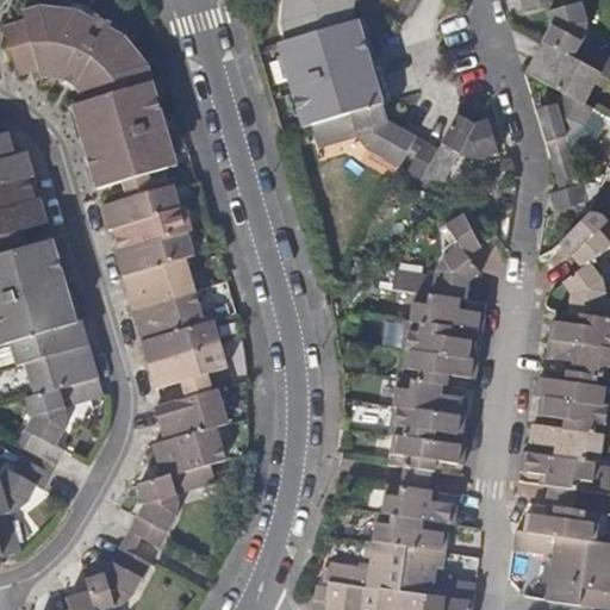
[(284,0),(282,22),(288,41),(353,22),(353,12),(354,2),(354,0),(284,0)]
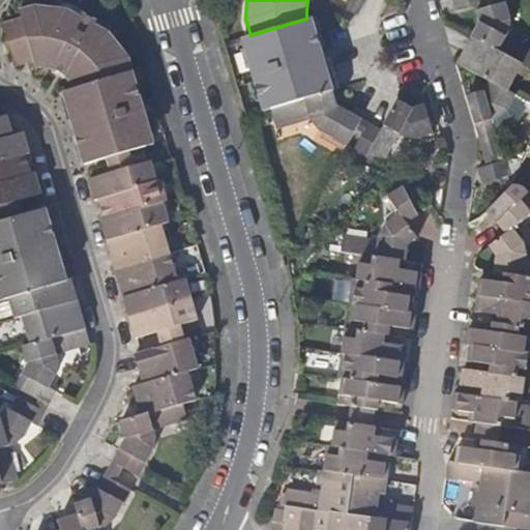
[(359,13),(365,0),(352,0),(348,8),(359,13)]
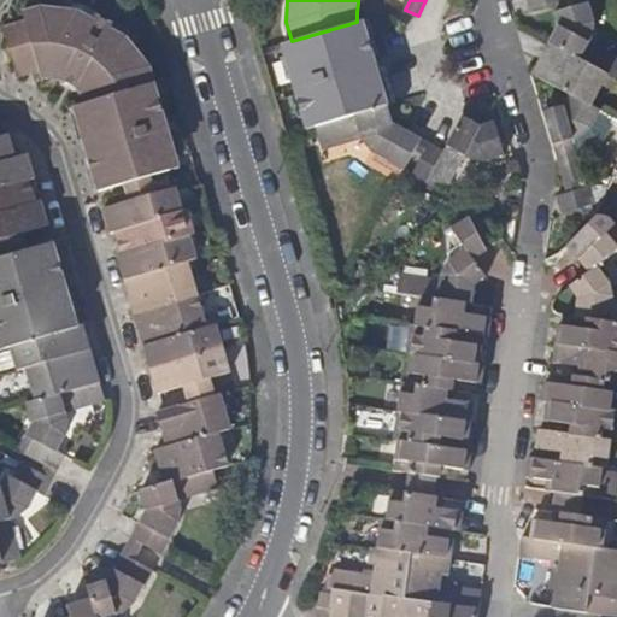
[(560,24),(551,42),(609,75),(616,78),(616,57),(591,42),(593,36),(594,19),(589,3),(557,12),(560,24)]
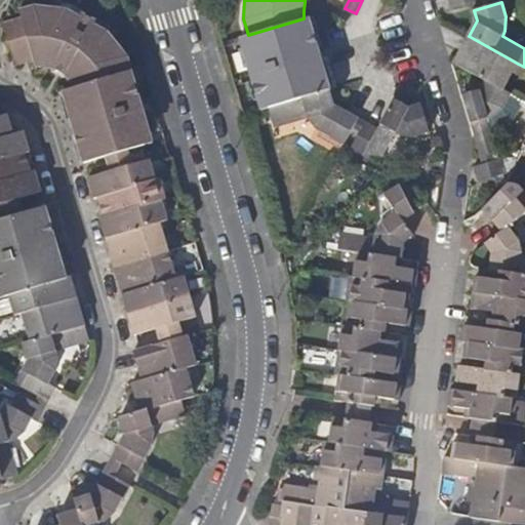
[(19,8),(22,15),(35,58),(36,65),(43,65),(54,67),(64,72),(69,76),(76,85),(125,71),(133,69),(128,52),(110,31),(95,24),(97,19),(83,12),(81,15),(68,7),(40,4),(34,4),(19,8)]
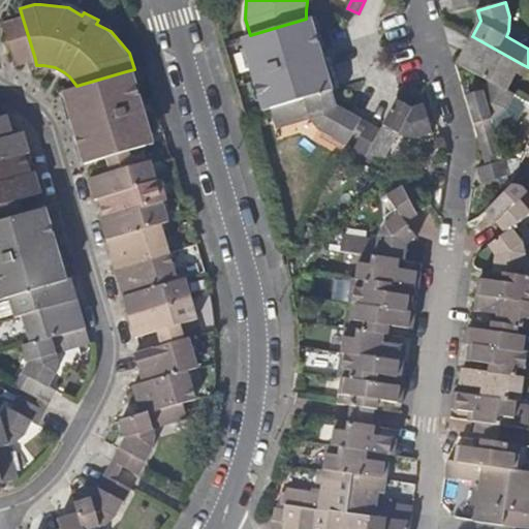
[(16,65),(35,59),(22,16),(4,22),(16,65)]
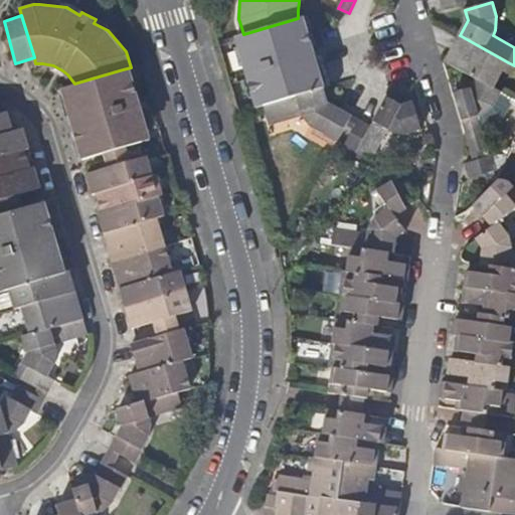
[(305,16),(298,18),(243,34),(246,44),(238,46),(253,98),(262,96),(264,104),(325,87),(305,16)]
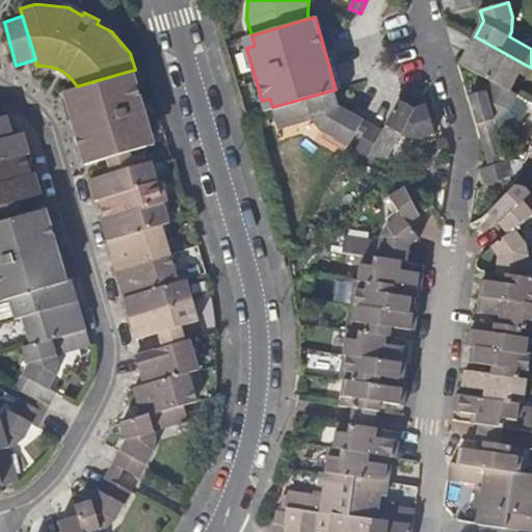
[(493,81),(511,91),(525,64),(475,36),(460,62),(493,81)]
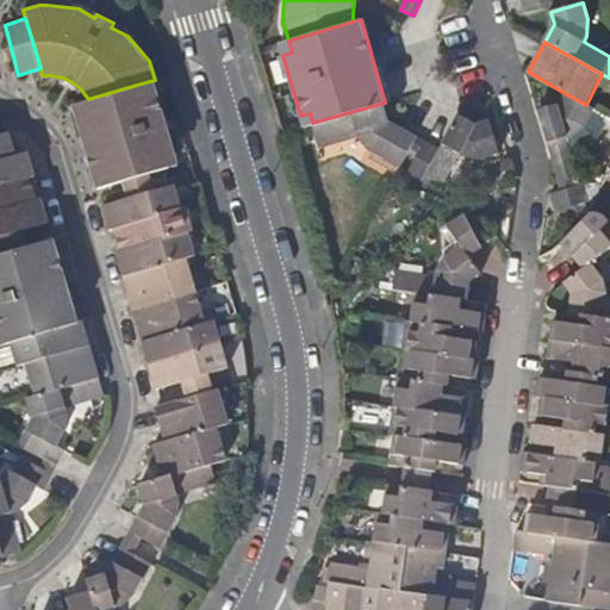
[(98,188),(123,181),(149,173),(169,167),(166,155),(175,151),(157,92),(148,94),(145,82),(88,99),(74,104),(89,161),(98,188)]
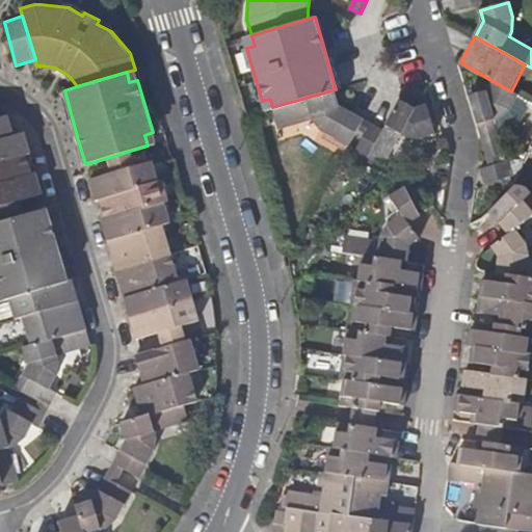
[(519,95),(511,91),(493,81),(486,90),(471,96),(489,158),(505,153),(495,120),(502,115),(511,108),(519,95)]
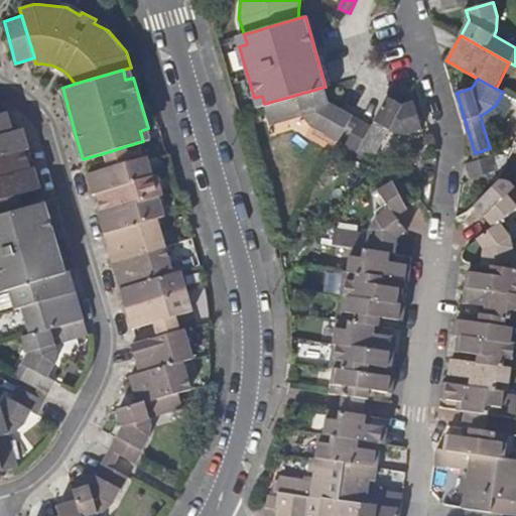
[(330,103),(326,87),(264,104),(269,120),(301,111),(304,117),(311,126),(338,142),(353,115),(330,103)]
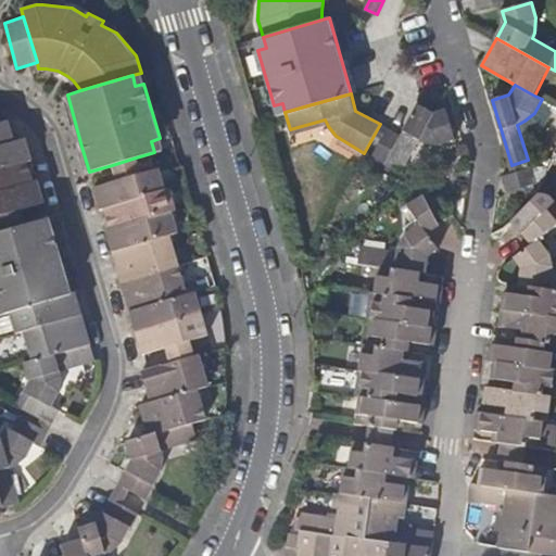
[(434,113),(418,105),(415,111),(402,136),(387,128),(371,156),(402,173),(418,139),(427,143),(439,143),(454,139),(446,110),(434,113)]
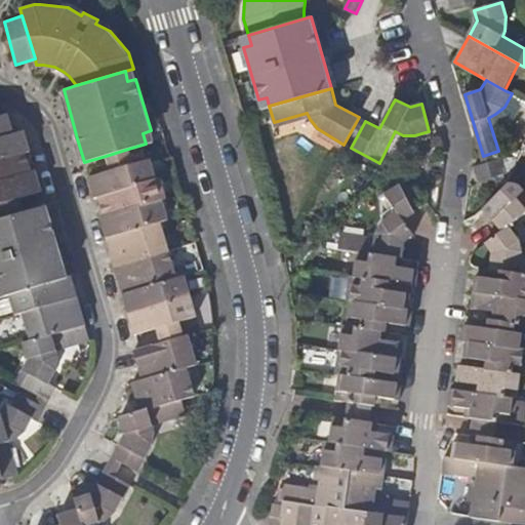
[(8,113),(0,115),(0,136),(13,132),(8,113)]
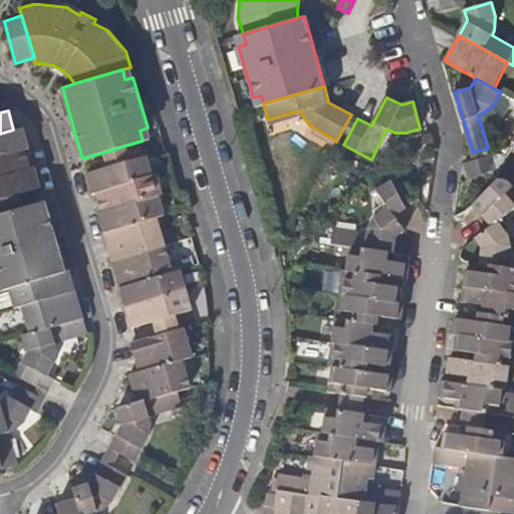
[(13,130),(0,134),(0,154),(25,147),(28,146),(23,127),(13,130)]
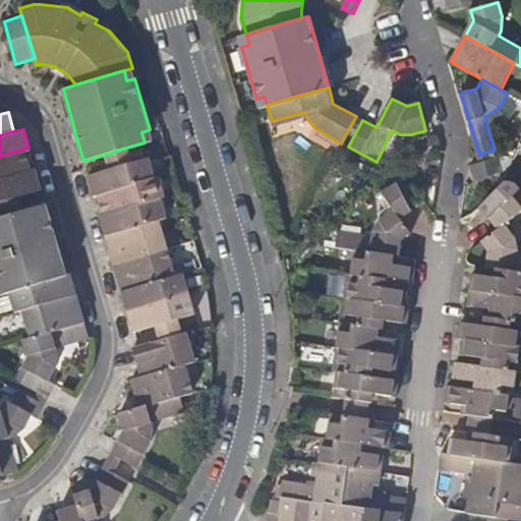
[(109,168),(131,162),(127,148),(105,155),(109,168)]
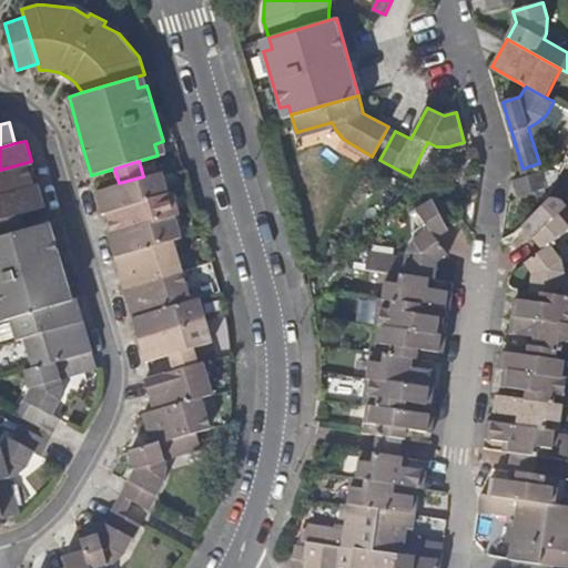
[(0,194),(34,185),(28,162),(0,170),(0,194)]
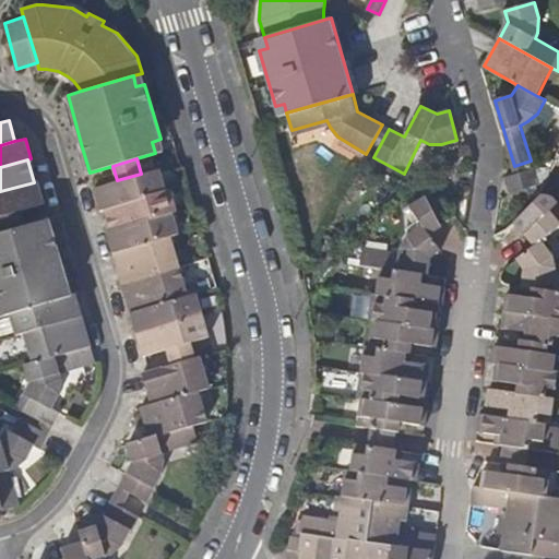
[(100,209),(106,207),(167,190),(161,168),(141,174),(117,180),(94,187),(100,209)]
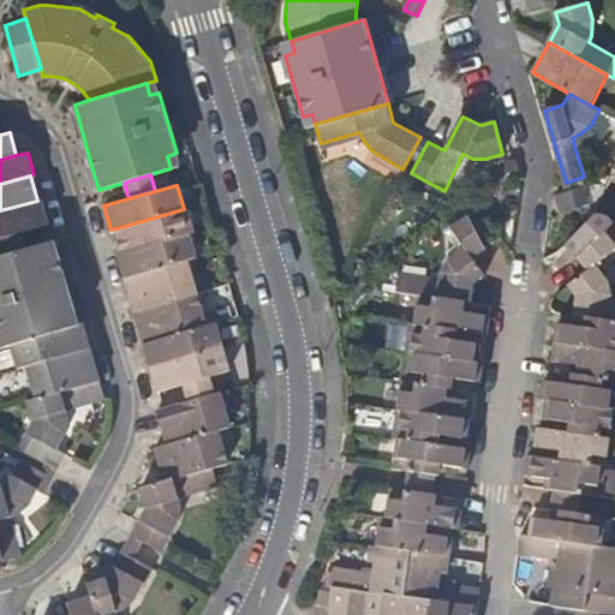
[(593,203),(589,185),(556,195),(561,213),(593,203)]
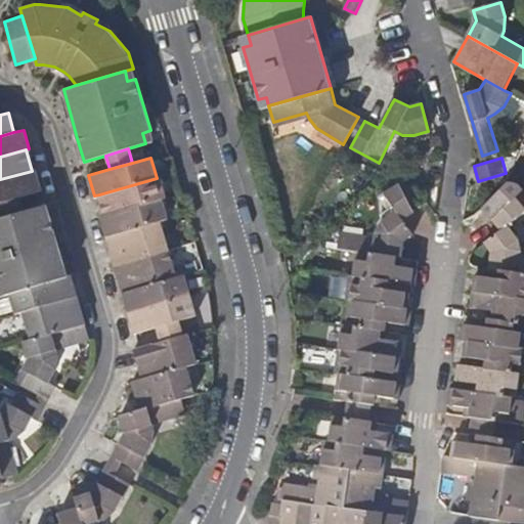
[(0,202),(19,197),(41,189),(36,170),(32,171),(0,179),(0,202)]
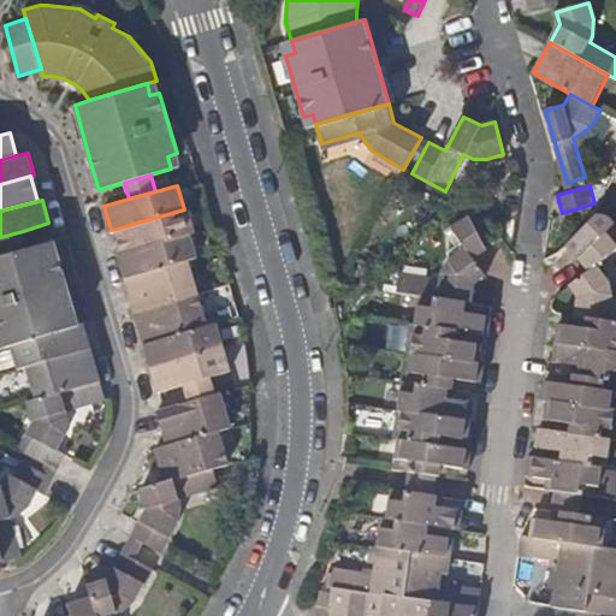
[(117,229),(123,253),(190,232),(195,231),(189,207),(184,209),(117,229)]
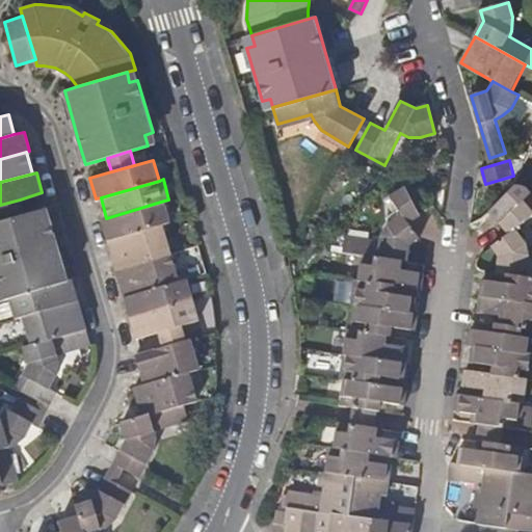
[(403,214),(409,221),(420,213),(403,187),(390,196),(403,214)]
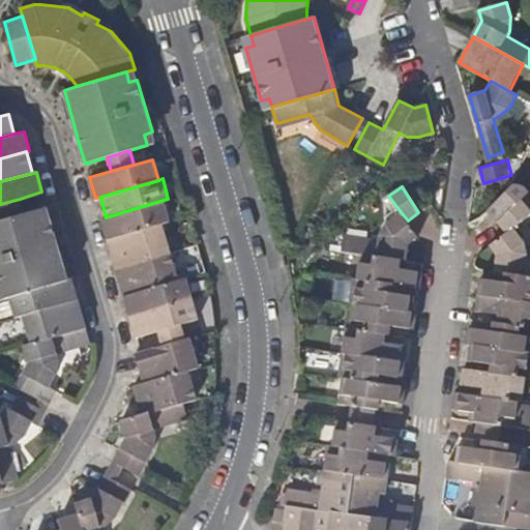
[(498,258),(496,272),(529,277),(529,259),(529,260),(528,252),(526,244),(514,229),(529,215),(529,208),(523,201),(527,198),(513,186),(490,210),(510,232),(491,246),(498,256),(498,258)]
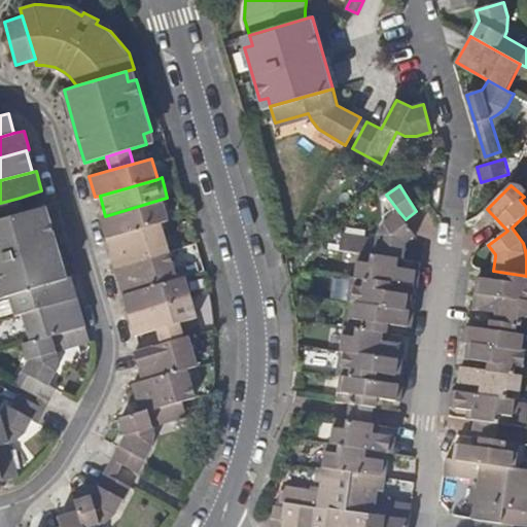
[(24,212),(20,198),(0,203),(0,213),(1,218),(24,212)]
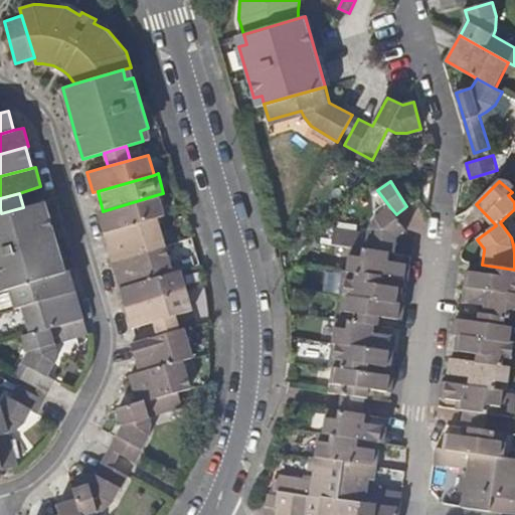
[(159,194),(103,211),(98,212),(104,231),(157,216),(165,214),(159,194)]
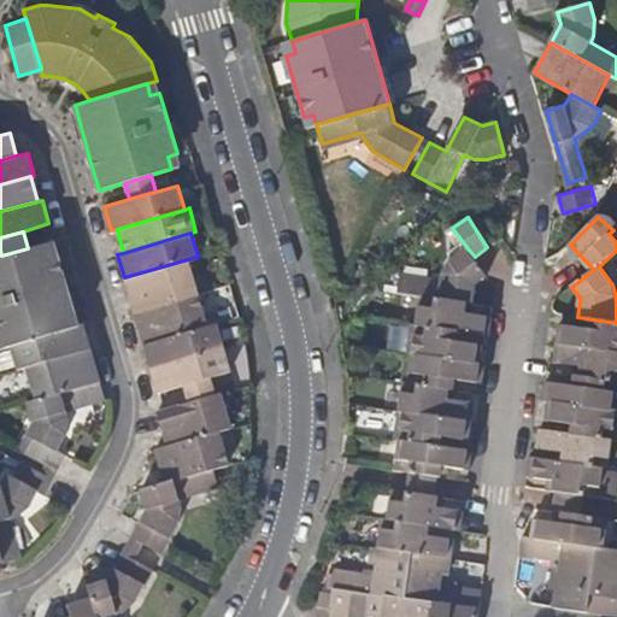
[(28,248),(1,256),(0,256),(0,335),(4,335),(6,346),(11,344),(78,324),(54,241),(28,248)]
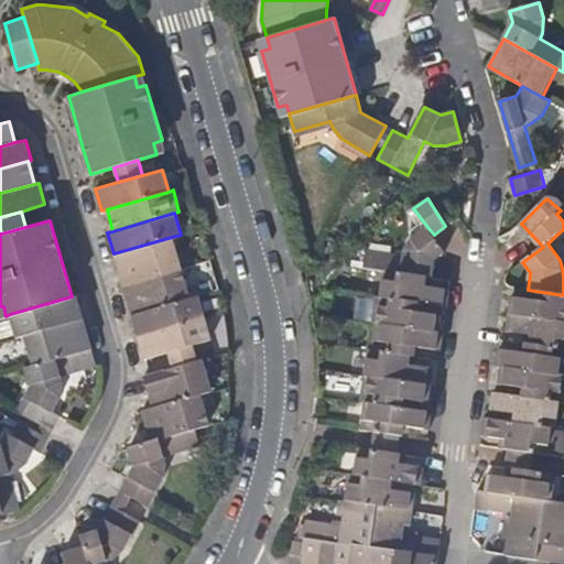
[(447,251),(434,235),(427,227),(412,240),(405,248),(404,255),(368,249),(366,267),(387,270),(433,277),(435,264),(436,260),(447,251)]
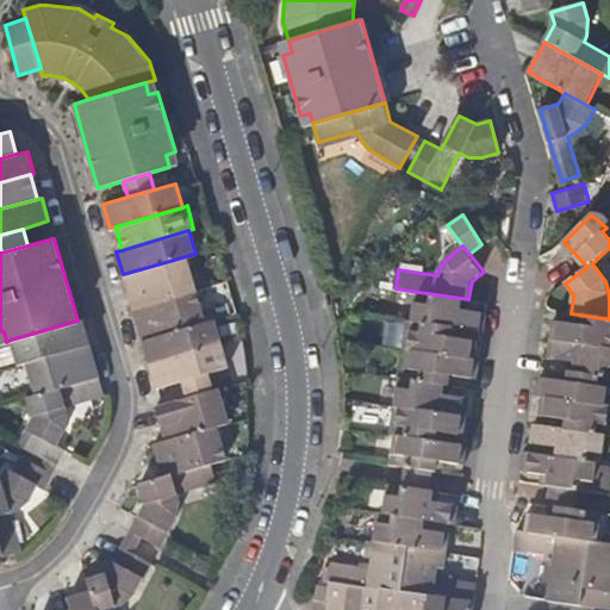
[(123,274),(132,307),(197,290),(186,256),(123,274)]
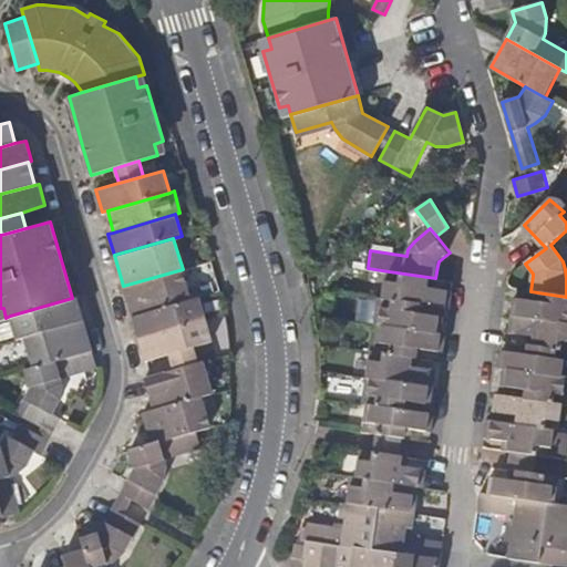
[(123,286),(132,317),(192,299),(183,269),(123,286)]
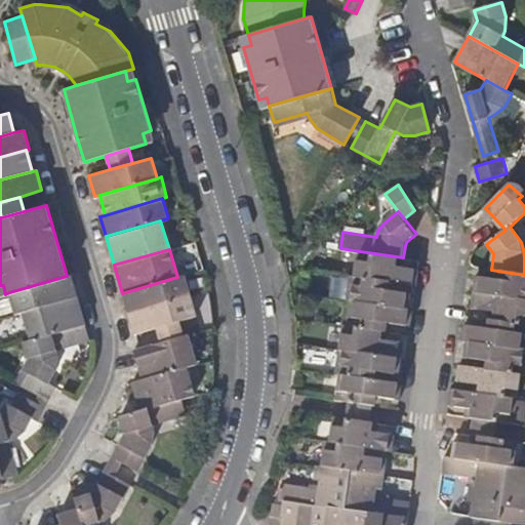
[(420,260),(403,257),(360,251),(356,276),(412,284),(417,285),(420,260)]
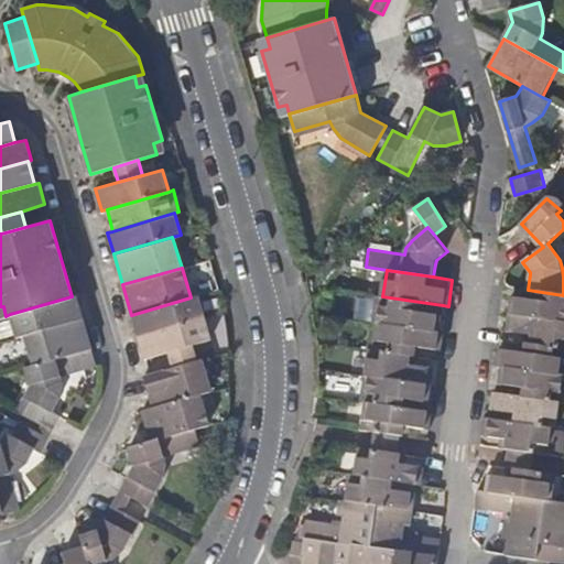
[(563,295),(528,290),(514,288),(510,314),(563,322),(563,295)]
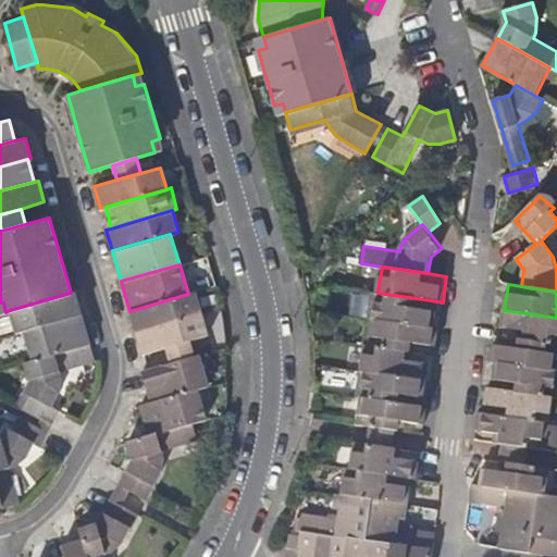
[(16,332),(24,330),(82,313),(75,291),(71,293),(10,310),(16,332)]
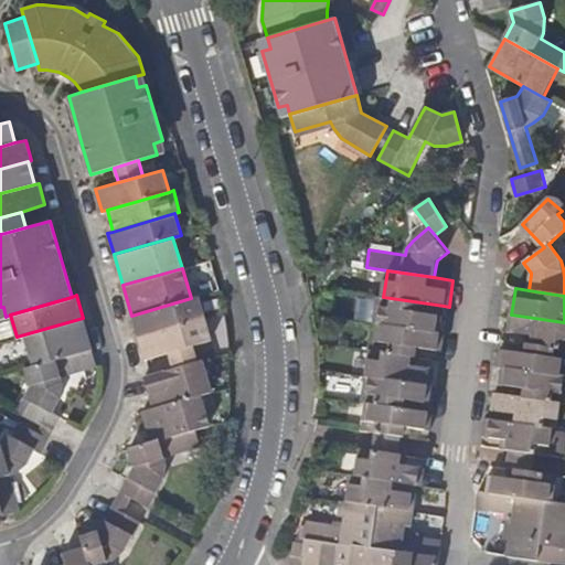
[(131,316),(138,338),(205,318),(199,296),(191,298),(131,316)]
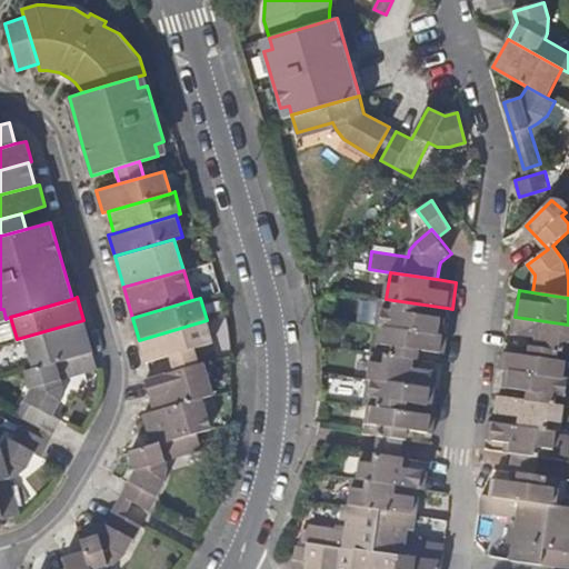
[(447,308),(386,299),(381,298),(377,325),(382,326),(443,335),(447,308)]
